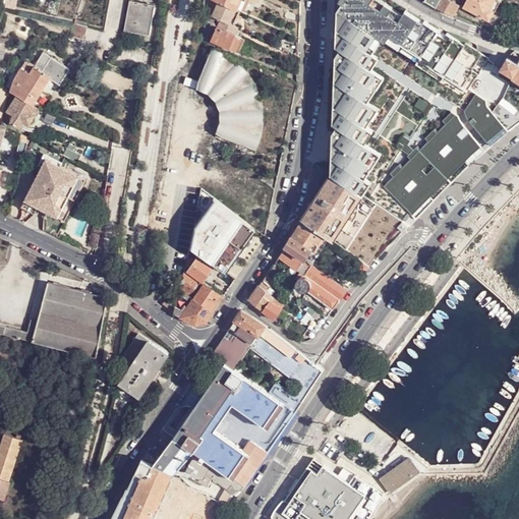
[(3,0),(2,6),(13,9),(14,0),(3,0)]
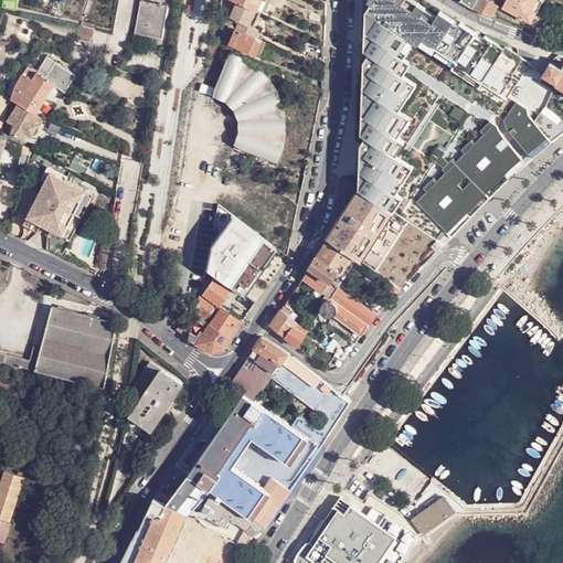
[(230,0),(233,2),(251,10),(255,12),(261,0),(230,0)]
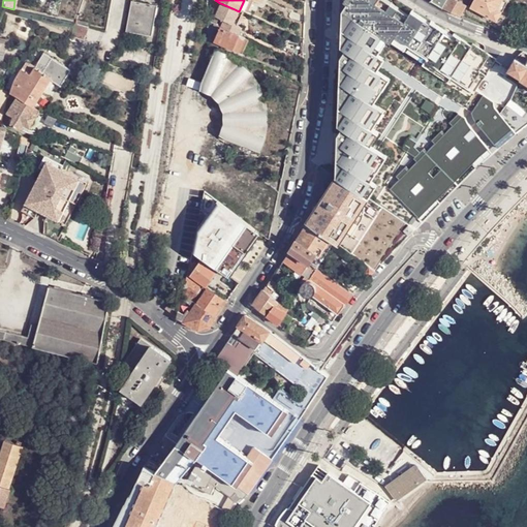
[(244,0),(239,11),(243,13),(246,14),(252,0),(244,0)]
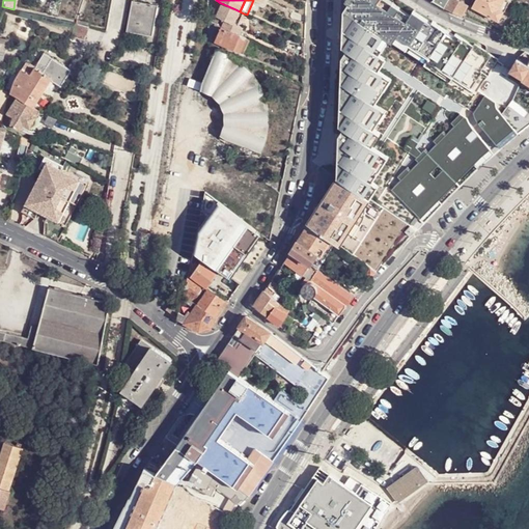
[(435,0),(434,3),(444,10),(449,0),(435,0)]
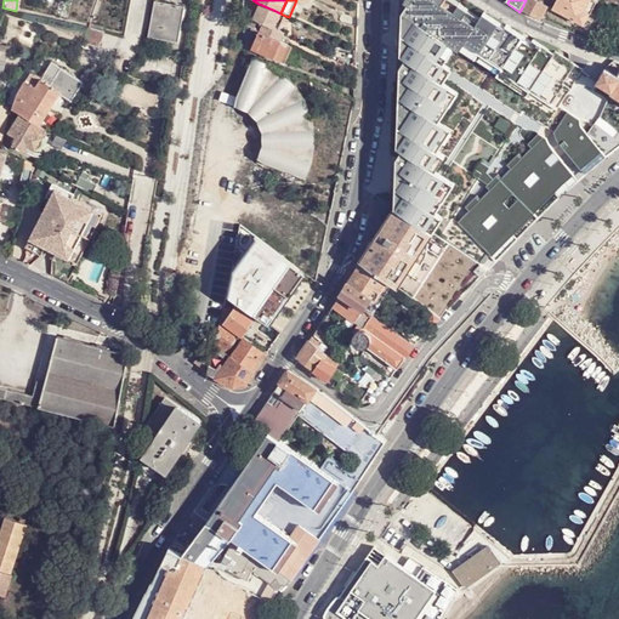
[(532,0),(526,0),(520,12),(539,21),(546,7),(544,6),(532,0)]
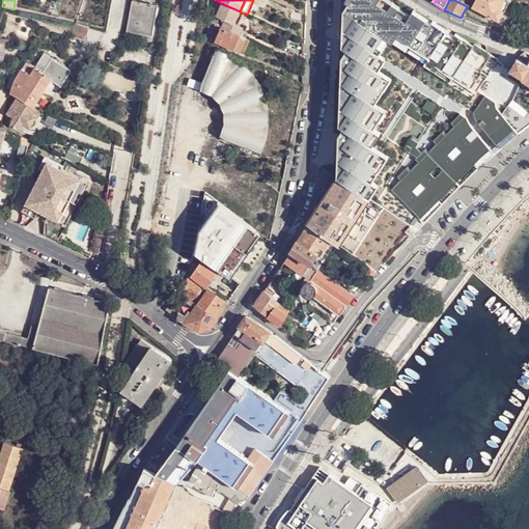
[(504,0),(475,0),(472,7),(497,23),(503,12),(499,10),(504,0)]
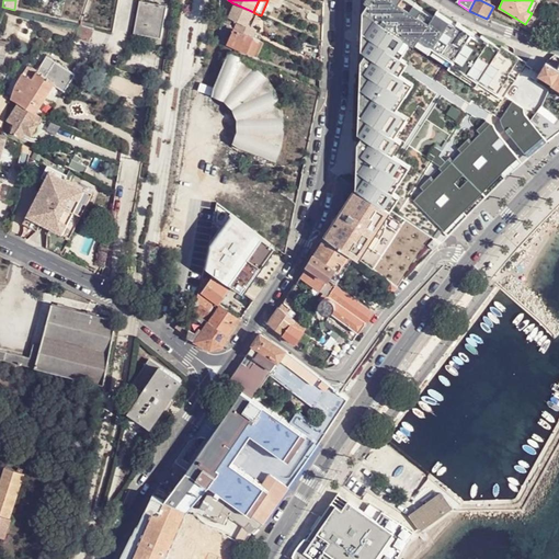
[(164,8),(138,2),(134,34),(160,38),(164,8)]
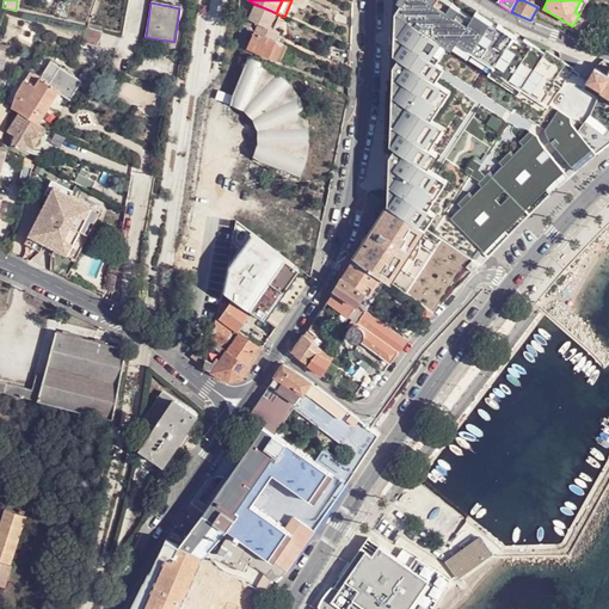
[(271,11),(252,2),(244,23),(263,31),(271,11)]
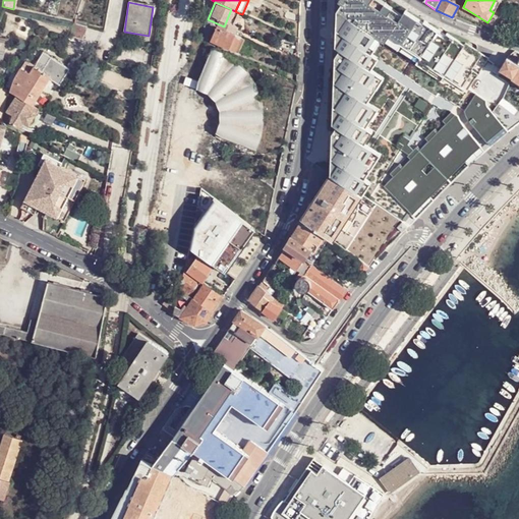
[(223,29),(234,34),(236,26),(234,25),(229,23),(235,11),(231,9),(224,26),(223,29)]
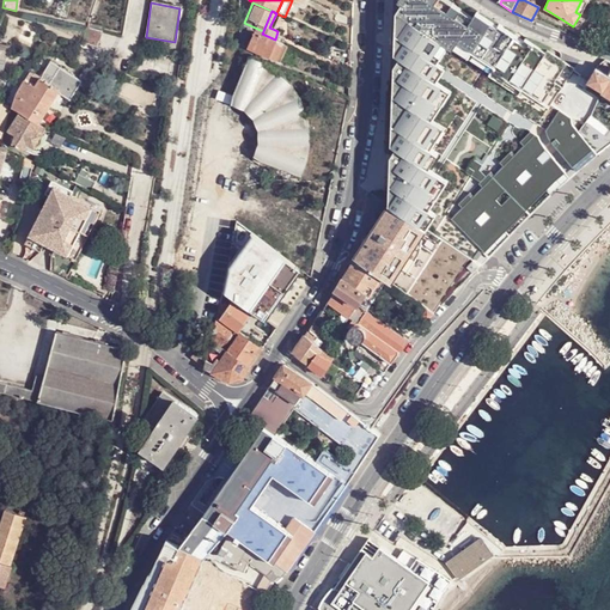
[(281,16),(276,13),(269,28),(275,30),(281,16)]
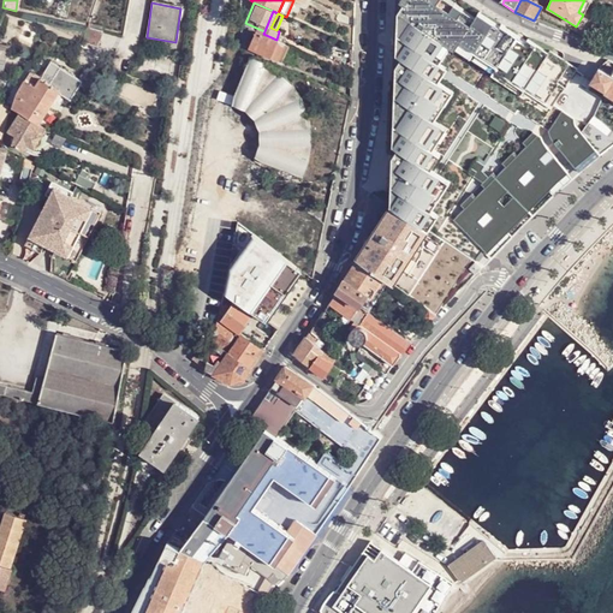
[(529,28),(510,19),(501,36),(515,43),(518,39),(545,49),(549,37),(529,28)]
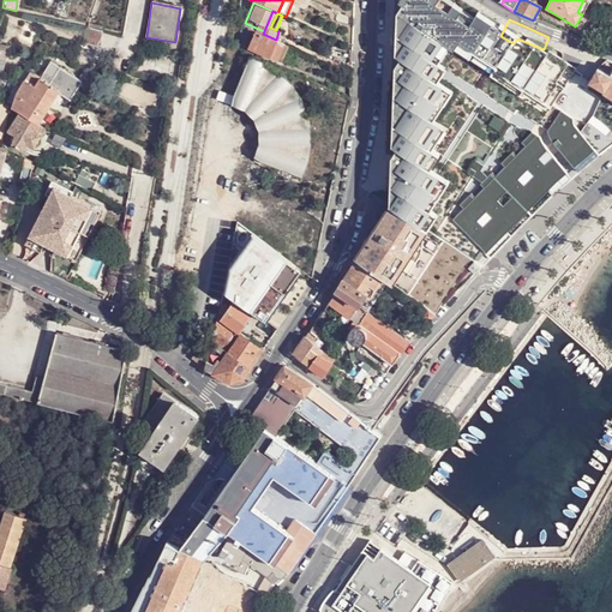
[(253,33),(238,24),(239,28),(243,30),(252,36),(253,33)]
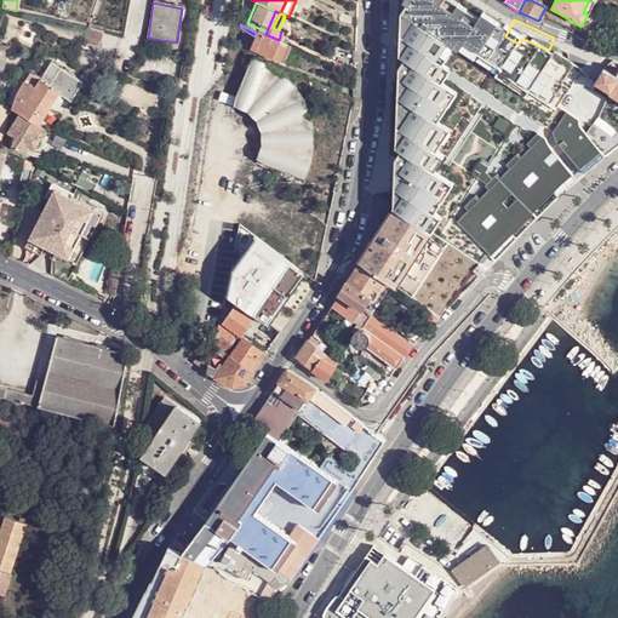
[(456,59),(407,27),(393,47),(404,55),(396,67),(408,74),(399,87),(408,95),(396,112),(406,122),(395,141),(401,150),(395,161),(408,171),(400,183),(407,188),(399,200),(410,207),(401,218),(425,234),(427,233),(419,228),(444,190),(431,183),(439,171),(435,165),(451,142),(441,135),(461,106),(445,95),(453,84),(444,76),(456,59)]
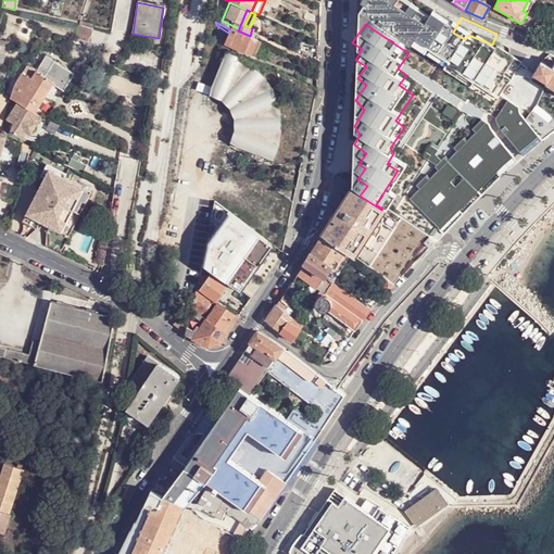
[(95,29),(78,26),(71,41),(87,46),(95,29)]
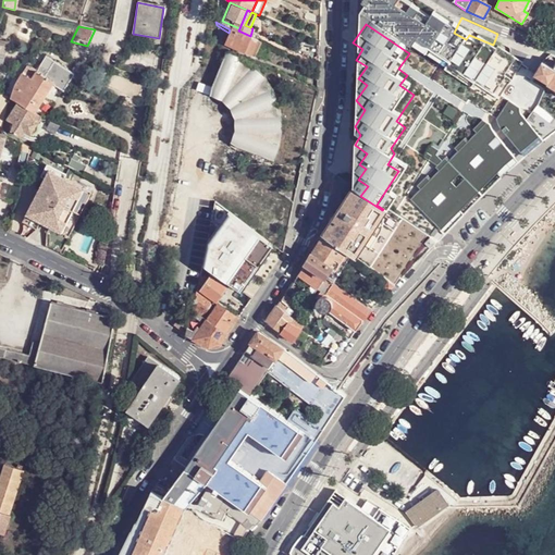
[(260,44),(230,29),(229,33),(224,44),(254,58),(260,44)]
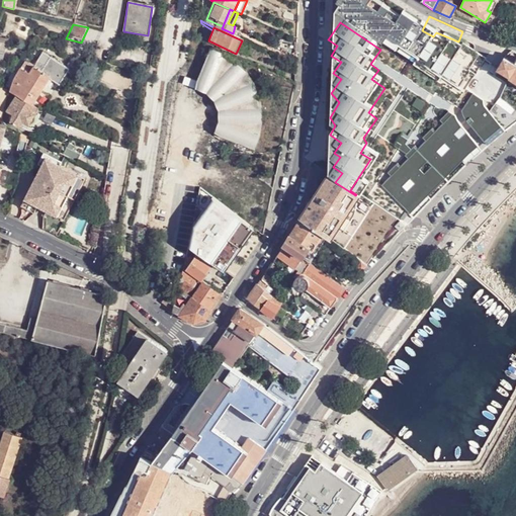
[(473,37),(466,35),(463,43),(468,45),(469,50),(473,52),(476,53),(479,53),(482,51),(488,53),(491,46),(485,43),(484,45),(471,38),(473,37)]
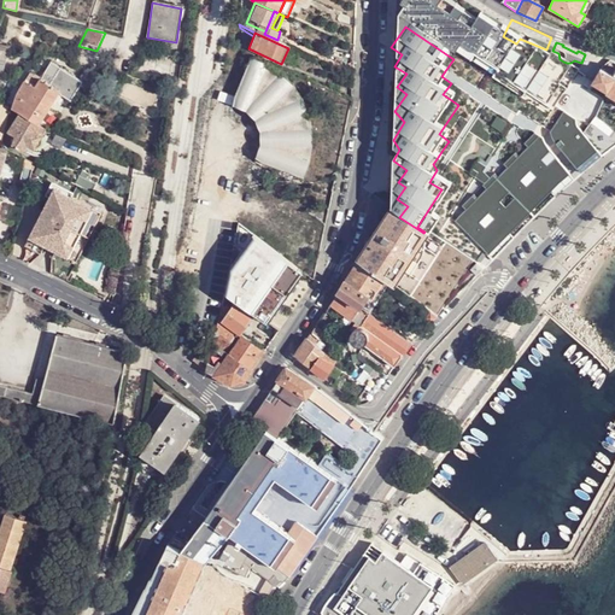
[(258,63),(245,57),(230,106),(239,111),(242,113),(245,115),(247,117),(251,119),(252,122),(255,127),(257,129),(258,132),(259,135),(259,138),(258,142),(258,148),(256,157),(303,180),(306,171),(309,164),(311,152),(311,147),(311,142),(311,136),(311,133),(310,127),(310,123),(309,119),(308,116),(306,112),(304,106),(303,104),(300,99),(297,95),(294,91),(291,86),(287,83),(280,76),(276,72),(273,69),(269,68),(265,65),(262,64),(258,63)]
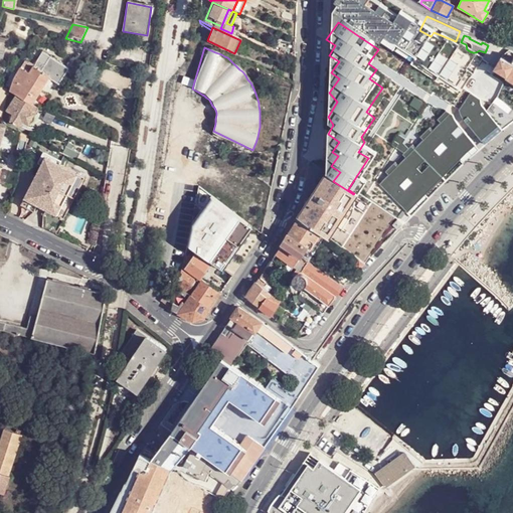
[(44,51),(34,65),(47,74),(57,59),(44,51)]
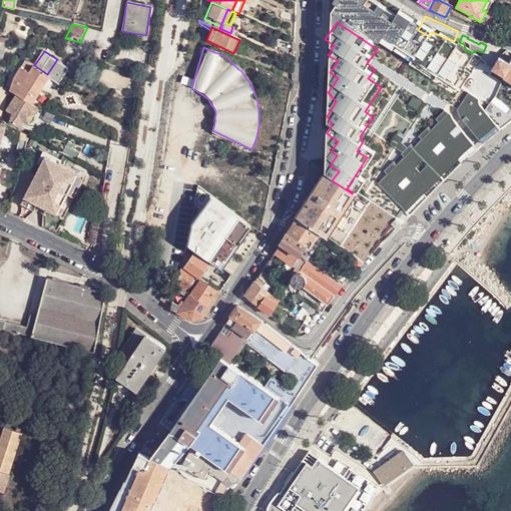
[(128,54),(115,52),(114,60),(127,62),(128,54)]
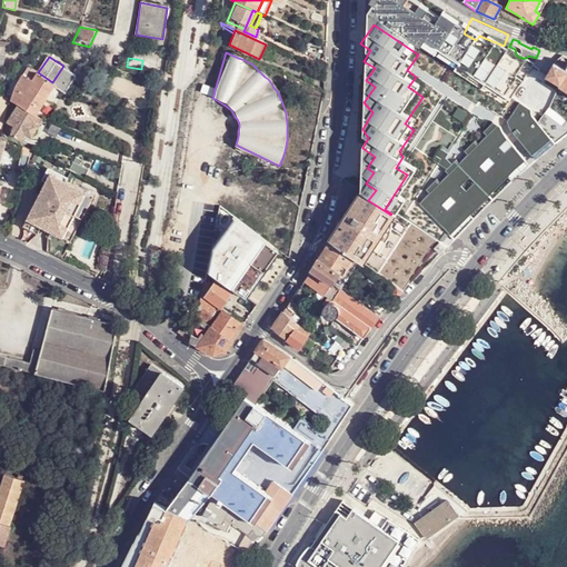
[(566,72),(566,60),(563,58),(557,67),(566,72)]
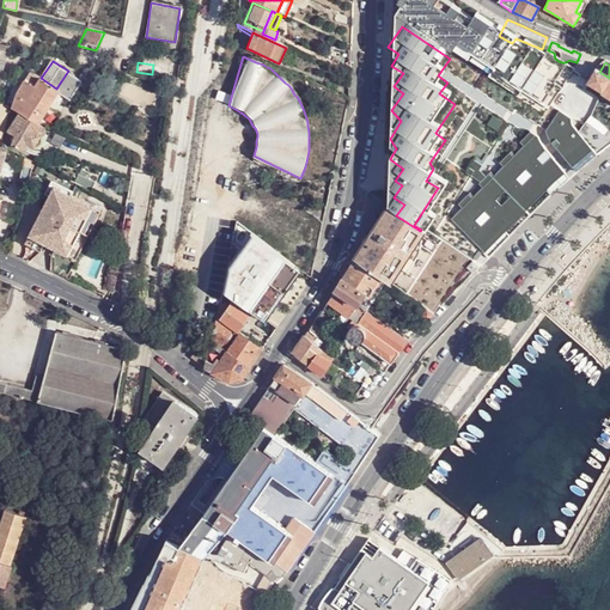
[(609,78),(599,72),(596,69),(587,81),(602,91),(602,93),(609,98),(609,78)]
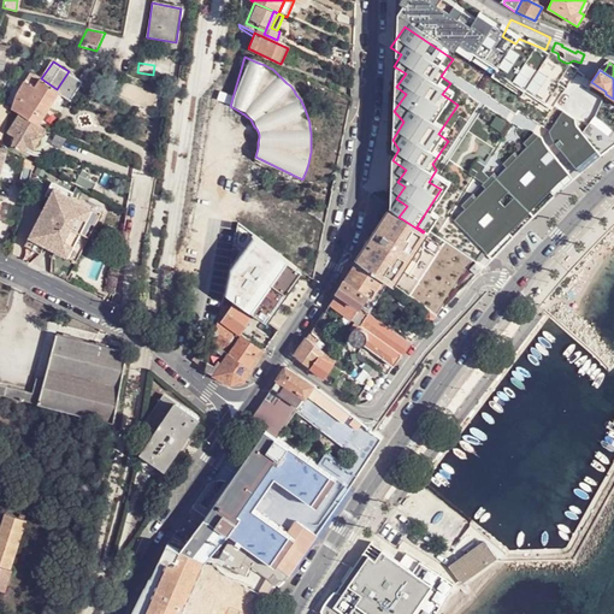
[(60,92),(59,94),(71,100),(82,80),(69,71),(57,89),(60,92)]
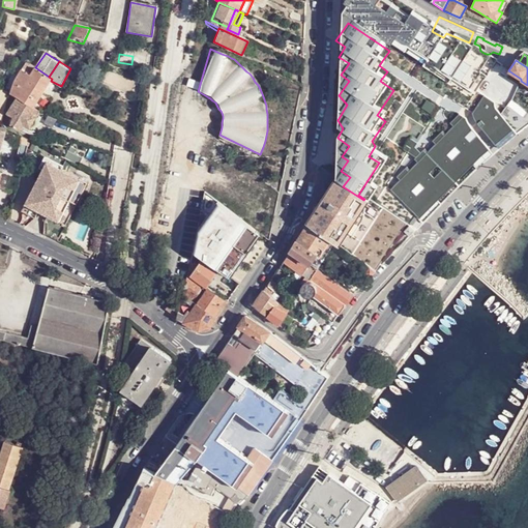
[(31,76),(17,97),(33,108),(51,81),(52,79),(49,77),(35,67),(31,76)]
